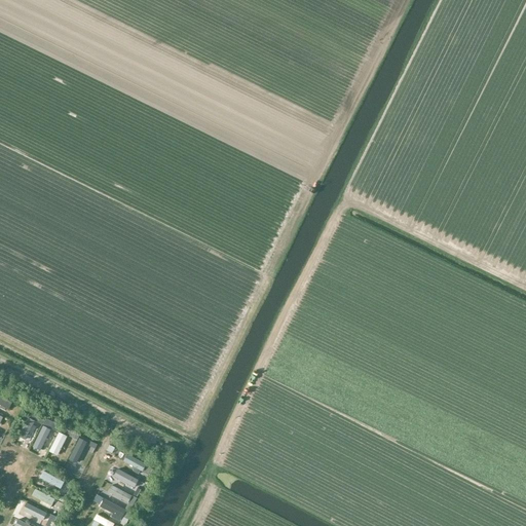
[(11,402),(0,396),(0,404),(8,408),(11,402)]
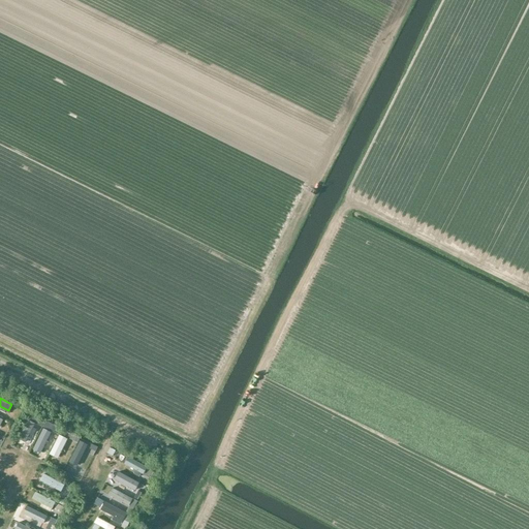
[(34,423),(28,419),(18,438),(25,441),(34,423)]
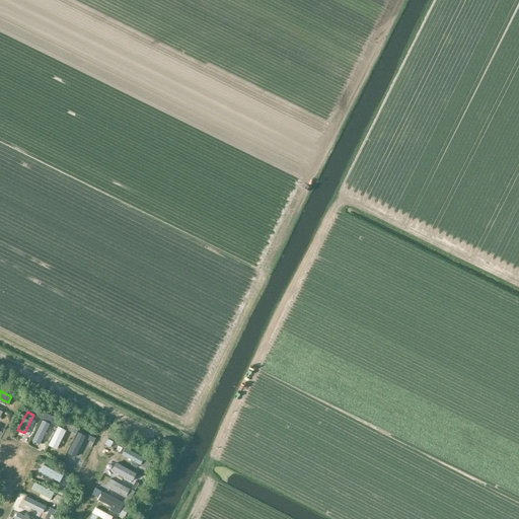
[(47,427),(40,423),(33,437),(40,441),(47,427)]
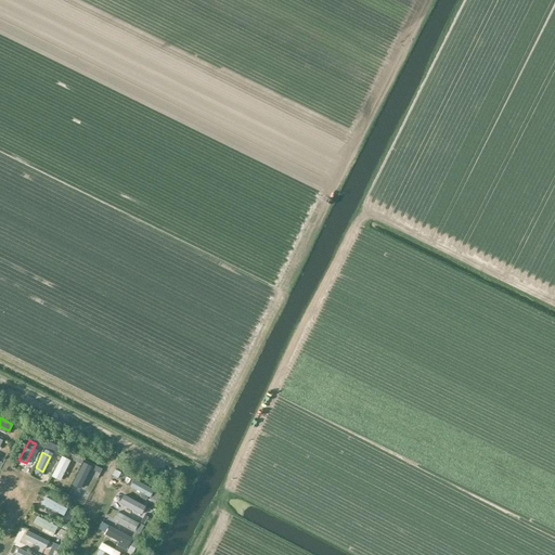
[(71,460),(62,455),(51,476),(60,480),(71,460)]
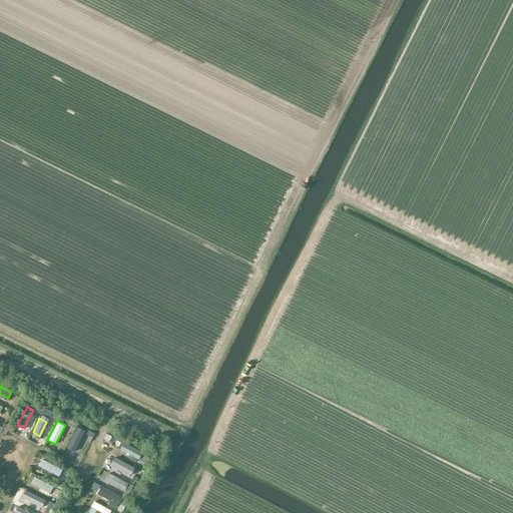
[(84,431),(75,426),(65,445),(75,450),(84,431)]
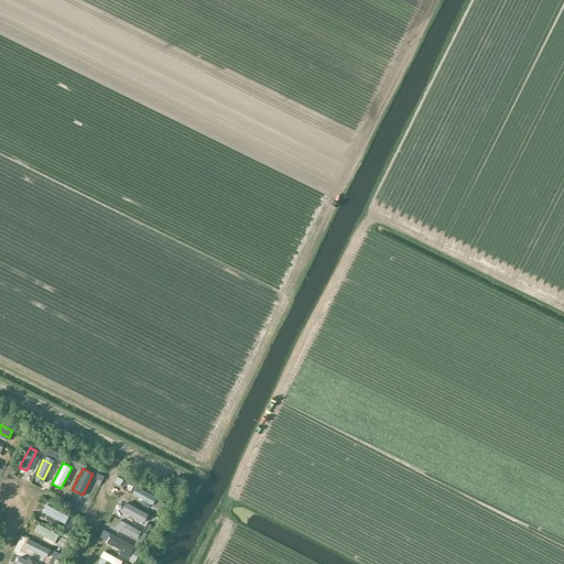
[(156,497),(136,486),(131,494),(152,505),(156,497)]
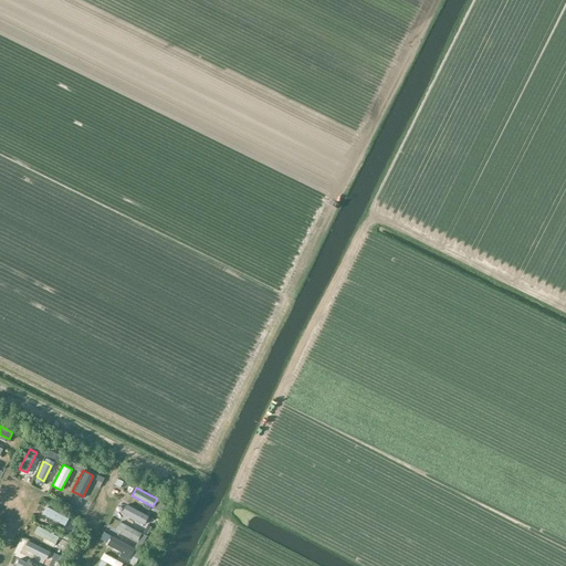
[(69,517),(46,506),(43,514),(64,525),(69,517)]
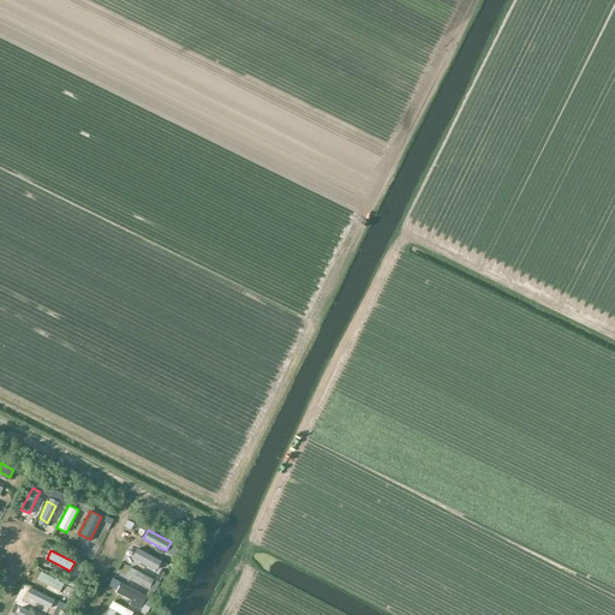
[(162,562),(139,550),(135,559),(159,571),(162,562)]
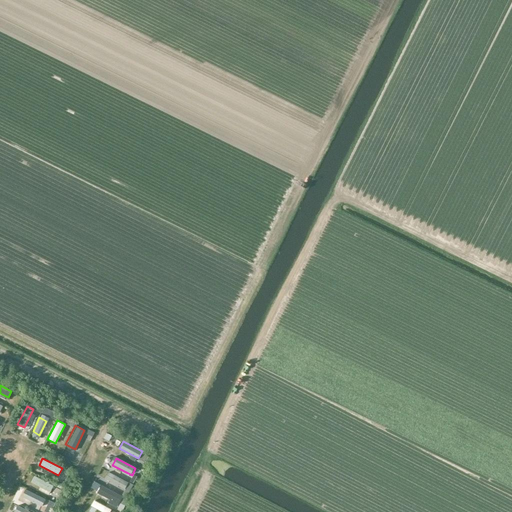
[(125,481),(108,472),(105,477),(122,486),(125,481)]
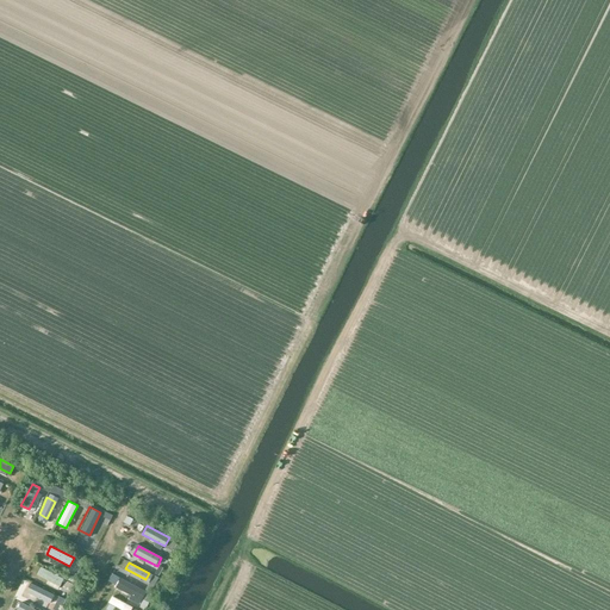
[(63,578),(41,566),(37,574),(60,586),(63,578)]
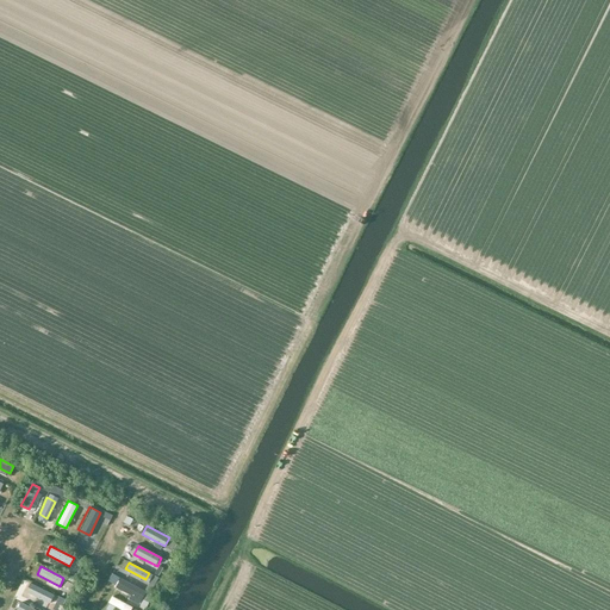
[(144,590),(120,578),(117,586),(139,598),(144,590)]
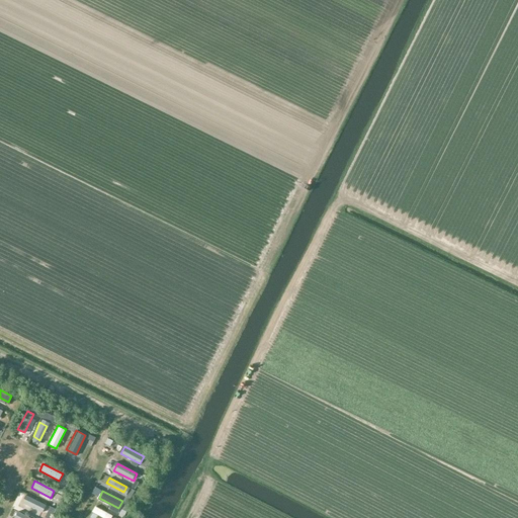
[(47,505),(26,496),(23,502),(42,512),(47,505)]
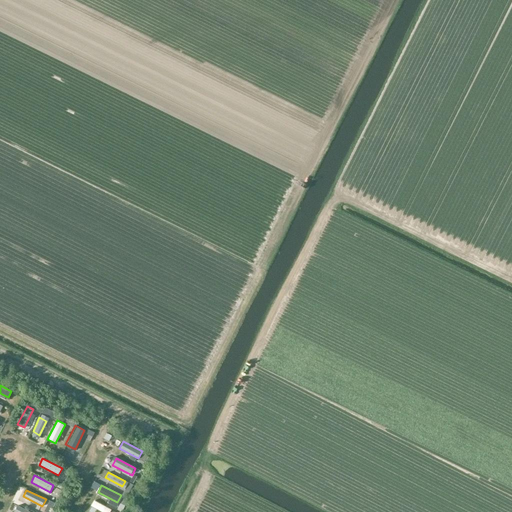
[(110,511),(112,509),(93,499),(90,505),(102,511),(110,511)]
